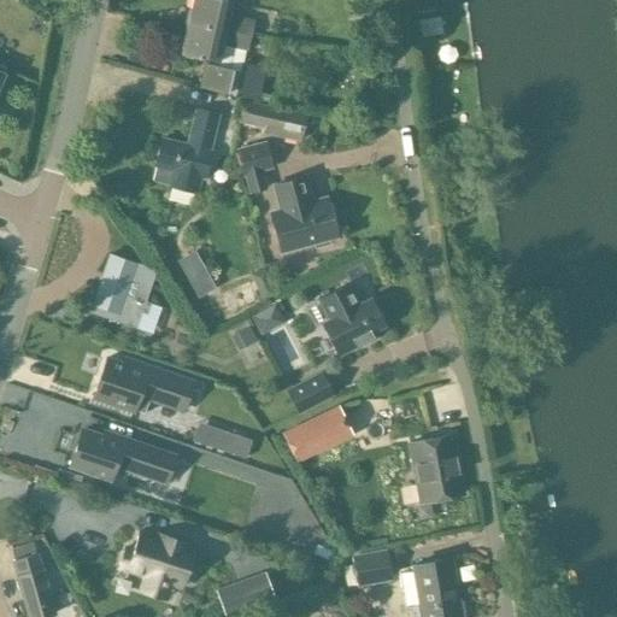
[(193,0),(189,22),(225,29),(250,35),(251,35),(253,21),(229,15),(231,0),(193,0)]
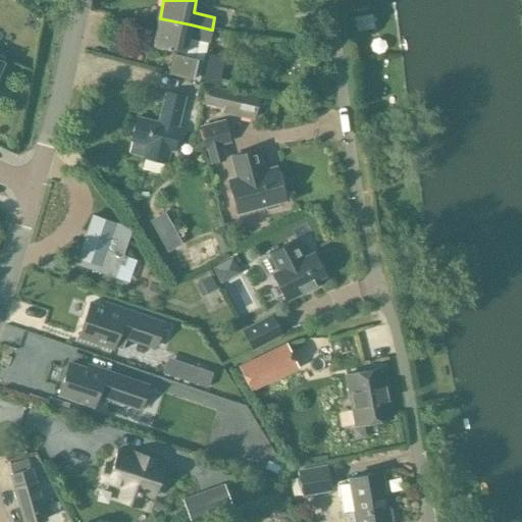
[(185,51),(188,39),(209,43),(212,30),(211,30),(191,24),(160,18),(154,45),(156,45),(156,49),(162,50),(164,47),(185,51)]
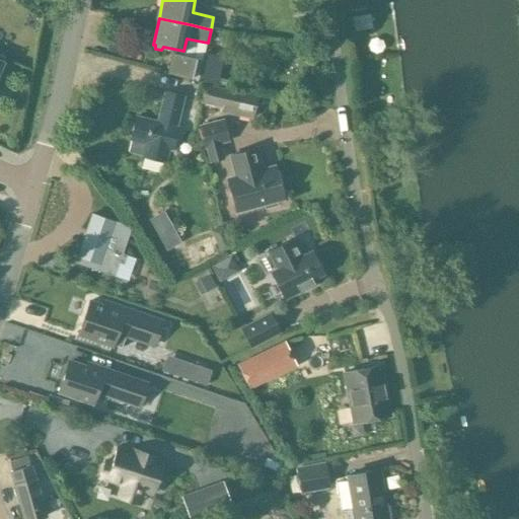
[(219,78),(223,57),(204,53),(203,60),(171,53),(167,73),(228,86),(229,81),(219,78)]
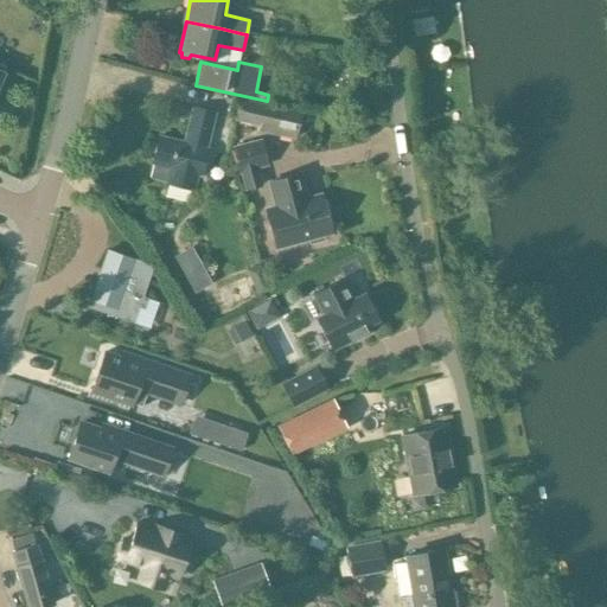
[(302,112),(241,98),(236,120),(261,126),(260,132),(296,140),(302,112)]
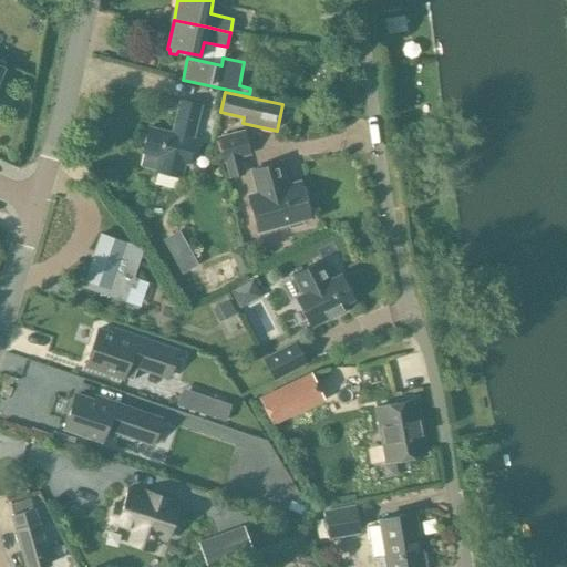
[(172,133),(150,127),(143,152),(140,166),(182,177),(185,163),(188,163),(195,140),(194,138),(203,105),(181,100),(172,133)]
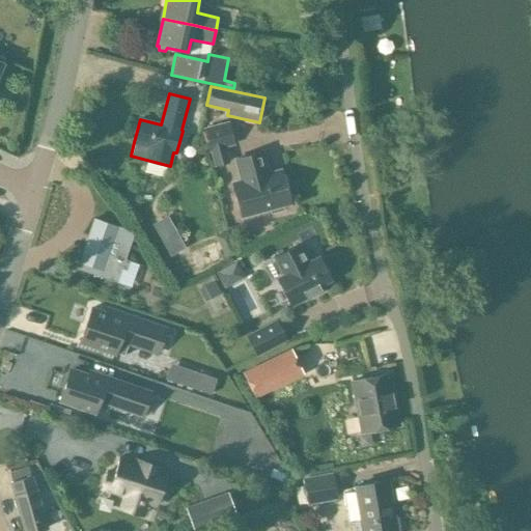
[(228,123),(204,130),(210,149),(212,149),(217,165),(228,162),(224,145),(234,143),(228,123)]
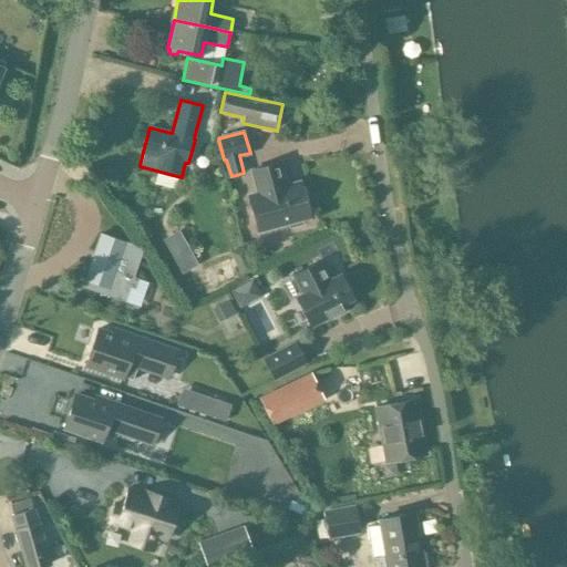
[(302,219),(310,217),(300,182),(284,186),(281,177),(285,177),(280,163),(253,169),(259,193),(249,196),(259,230),(289,223),(290,227),(303,224),(302,219)]
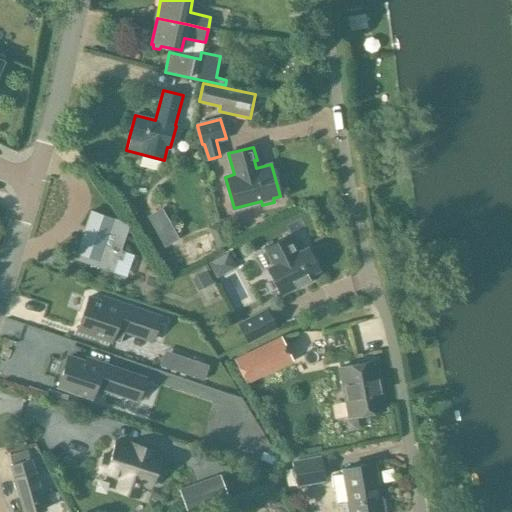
[(161,208),(147,216),(157,233),(170,225),(161,208)]
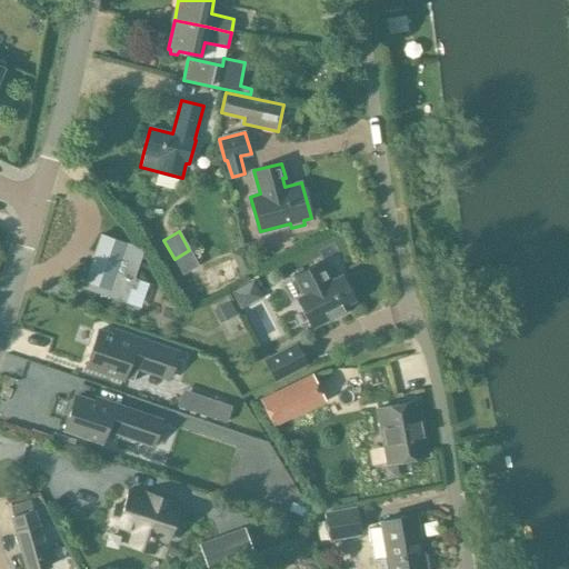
[(83,287),(125,301),(130,288),(136,290),(139,279),(133,278),(143,249),(101,235),(83,287)]
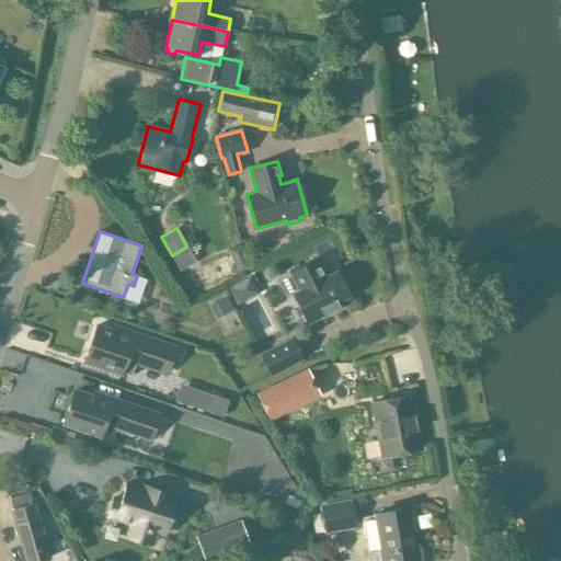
[(227,249),(238,274),(252,267),(241,242),(227,249)]
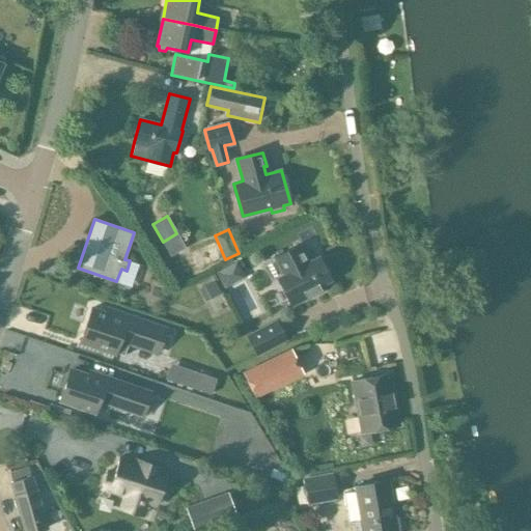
[(278,278),(292,305),(324,289),(322,284),(331,279),(319,256),(308,262),(300,245),(275,257),(284,275),(278,278)]
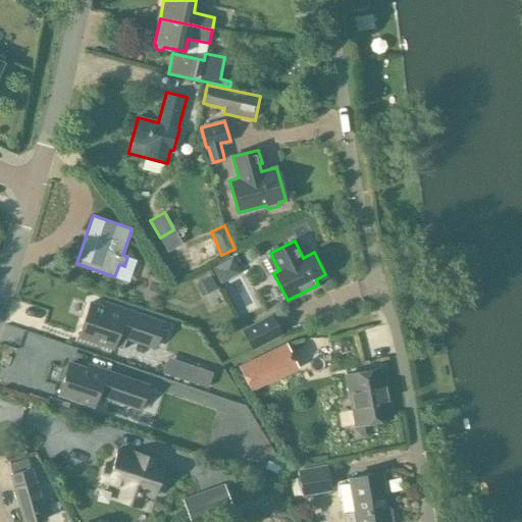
[(239,272),(231,260),(214,269),(220,281),(239,272)]
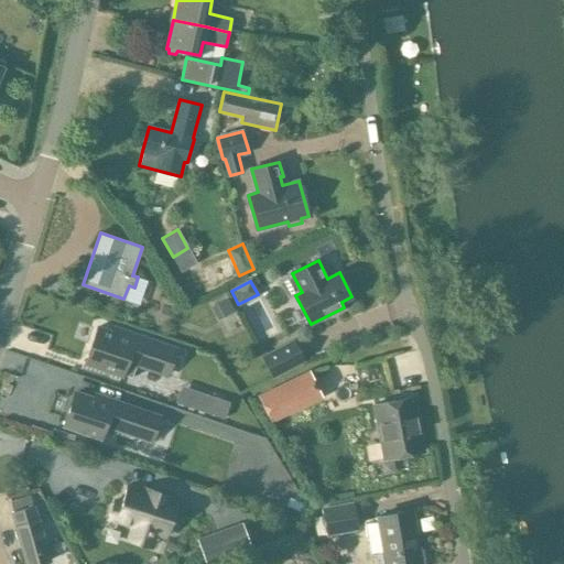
[(227,299),(214,305),(220,318),(234,312),(227,299)]
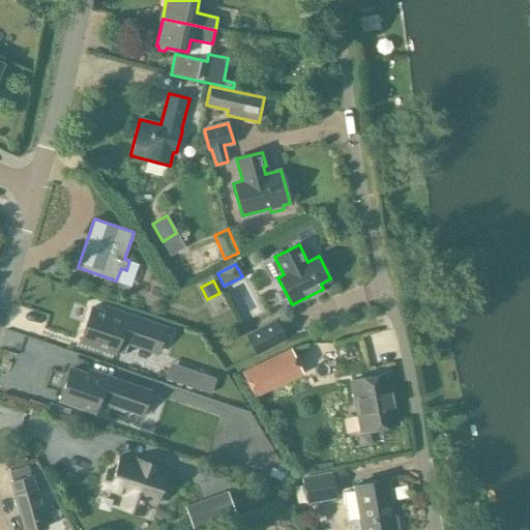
[(91,307),(80,342),(114,353),(115,352),(123,355),(128,343),(156,353),(165,328),(108,308),(107,313),(91,307)]
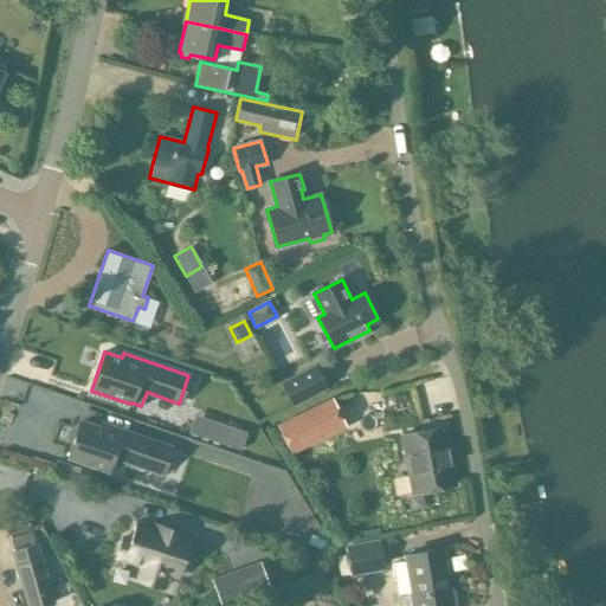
[(282,384),(292,405),(327,387),(316,366),(282,384)]
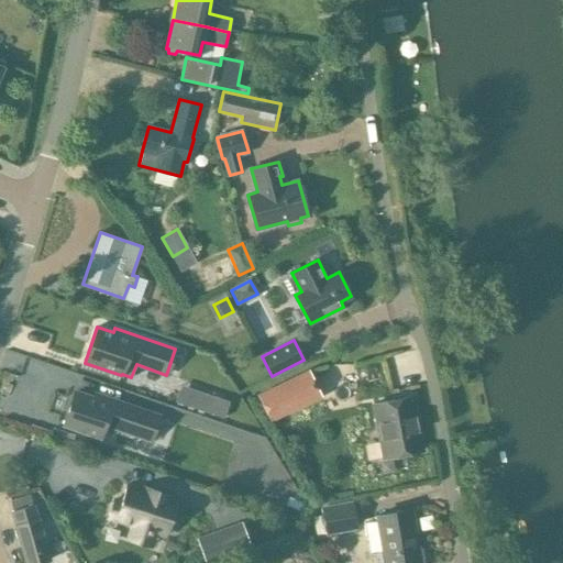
[(256,395),(269,422),(322,397),(309,370),(256,395)]
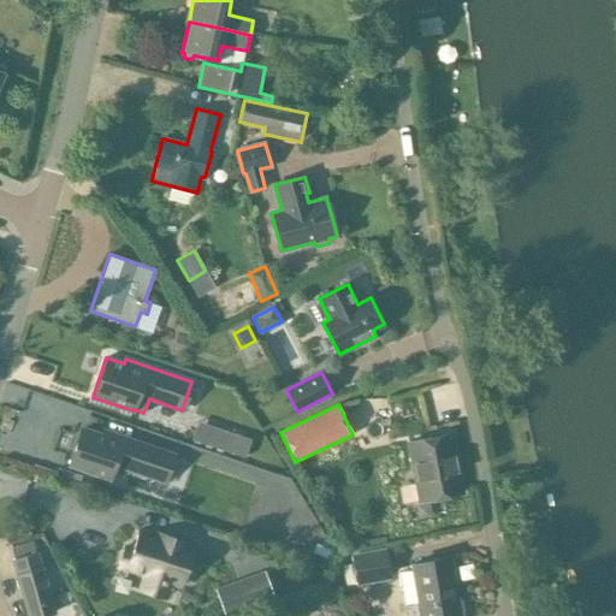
[(82,428),(70,465),(110,479),(114,465),(165,483),(173,455),(107,432),(105,437),(82,428)]
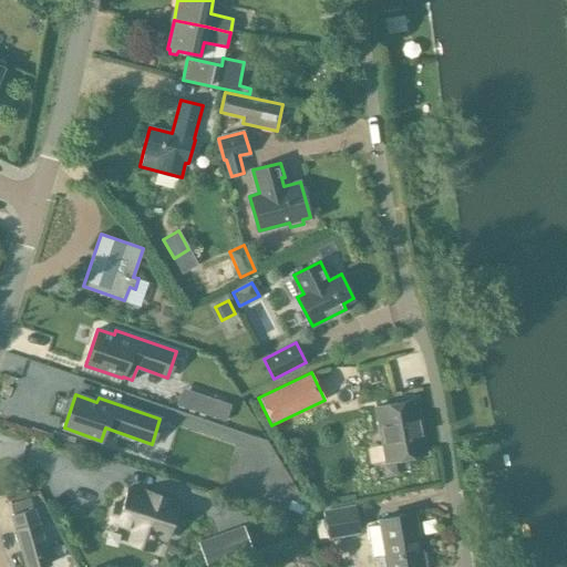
[(217,418),(222,402),(202,395),(197,411),(217,418)]
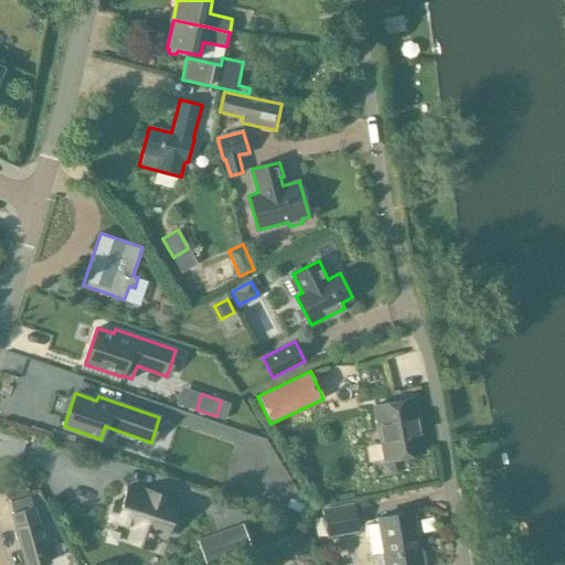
[(385,459),(425,452),(414,398),(375,405),(385,459)]
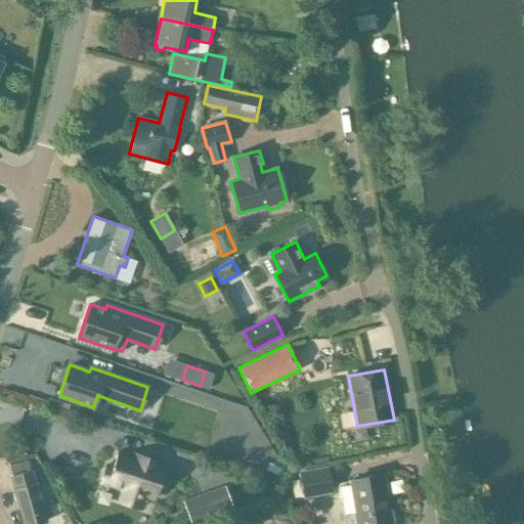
[(100,481),(124,489),(123,492),(124,492),(142,498),(143,498),(144,495),(154,498),(164,467),(157,465),(158,462),(144,456),(143,457),(144,459),(143,461),(118,451),(113,468),(105,466),(100,481)]
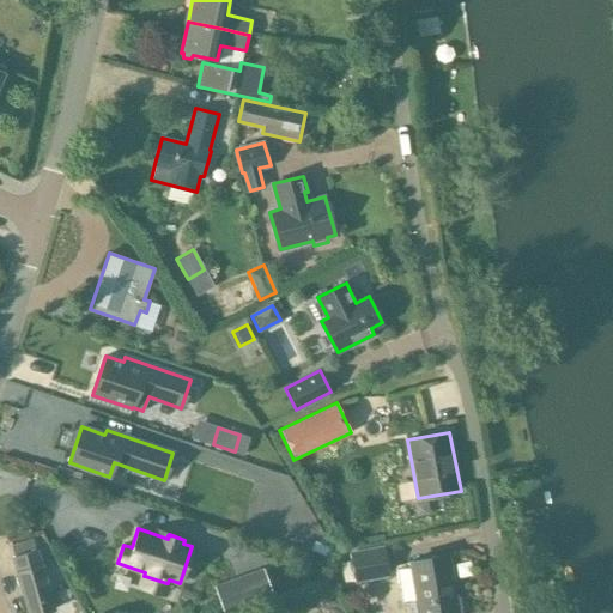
[(12,557),(28,612),(46,612),(54,611),(40,564),(38,564),(32,541),(12,547),(14,556),(12,557)]
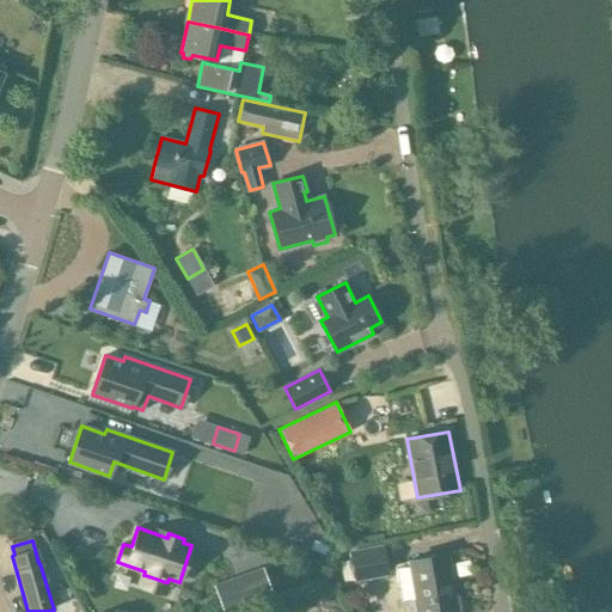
[(389,575),(384,545),(349,551),(355,582),(389,575)]
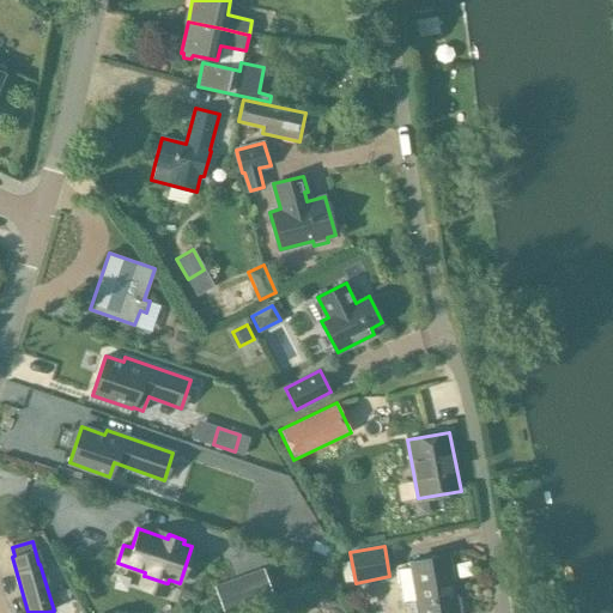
[(459,612),(448,556),(411,563),(411,565),(395,568),(402,612),(459,612)]
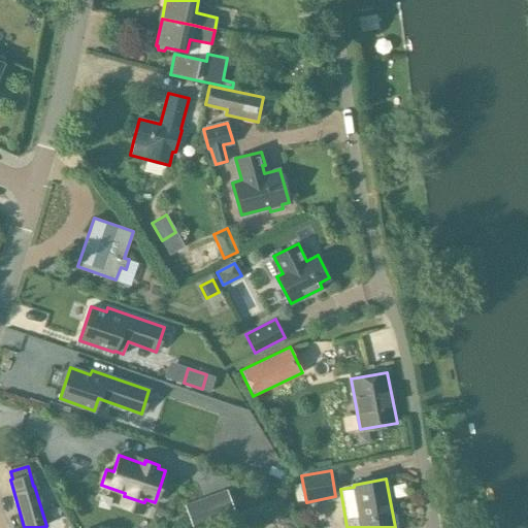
[(221,516),(213,494),(202,498),(209,520),(221,516)]
